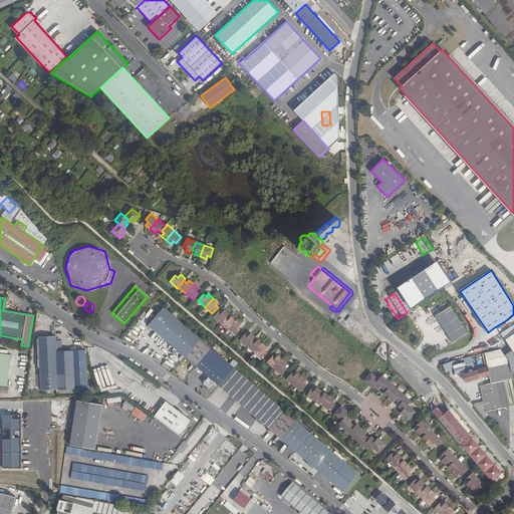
[(452,306),(436,316),(453,342),(468,332),(452,306)]
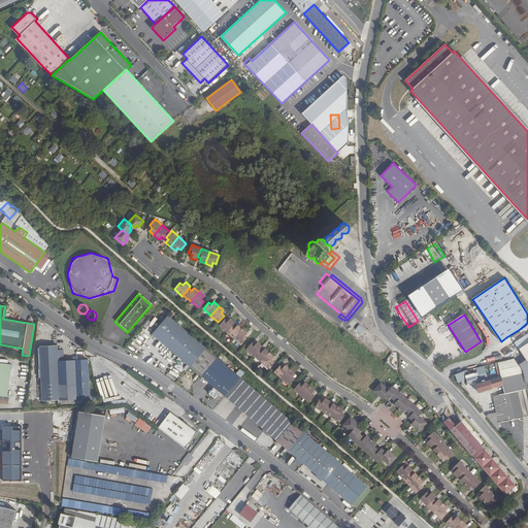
[(205,349),(168,316),(153,334),(190,366),(205,349)]
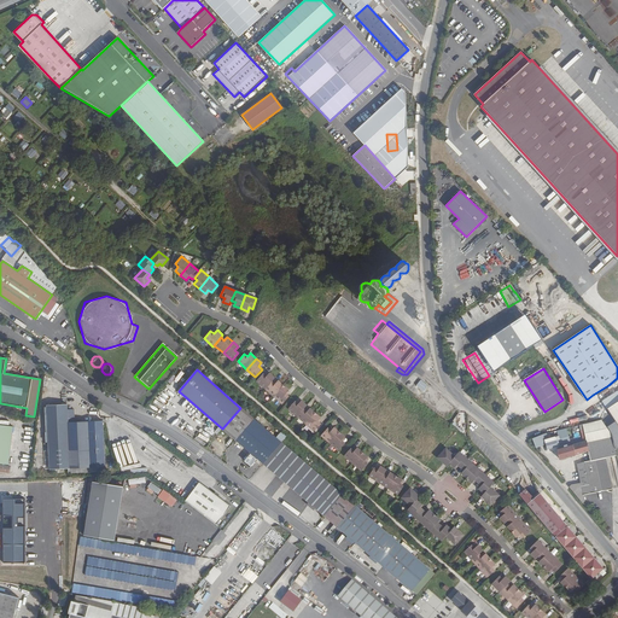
[(272,382),(275,378),(269,373),(266,377),(263,374),(256,382),(266,389),(272,382)]
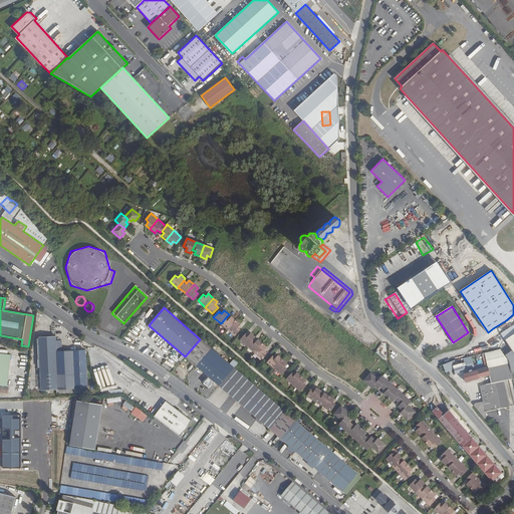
[(352,325),(355,319),(348,315),(345,321),(352,325)]
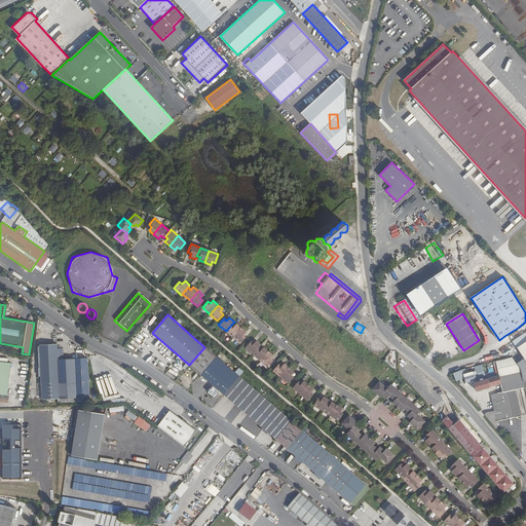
[(231,325),(226,331),(233,337),(241,328),(236,324),(234,327),(231,325)]
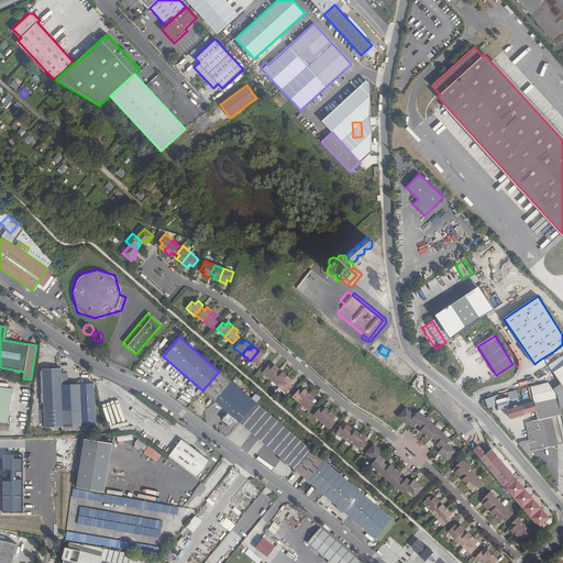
[(263,355),(258,351),(250,361),(257,368),(263,362),(261,359),(263,355)]
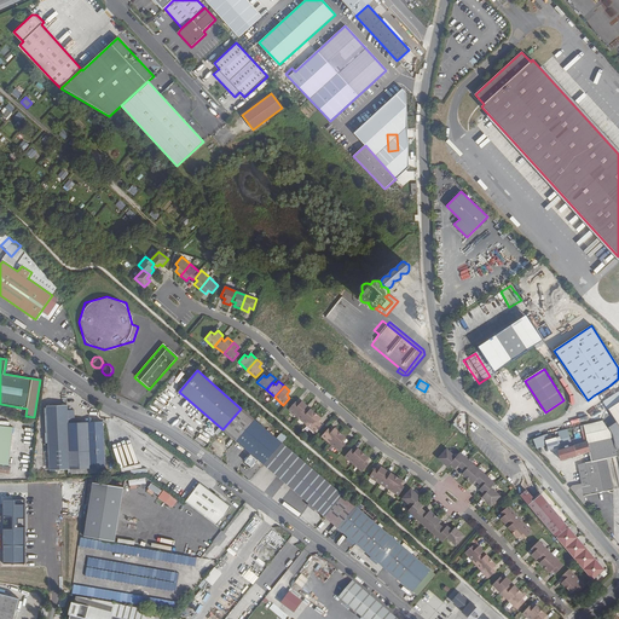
[(600,404),(615,394),(609,386),(594,395),(600,404)]
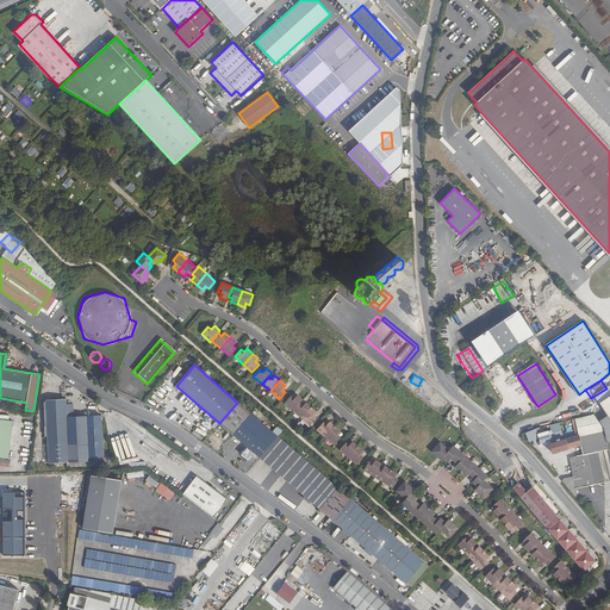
[(609,385),(607,388),(595,396),(608,416),(599,422),(604,428),(608,443),(609,441),(609,385)]
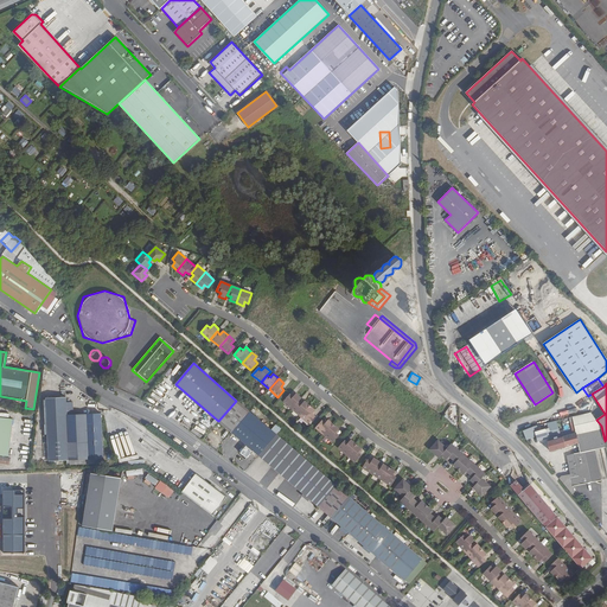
[(287,396),(280,404),(307,427),(314,419),(311,416),(314,413),(302,403),(299,407),(296,404),(299,401),(293,396),(291,400),(287,396)]
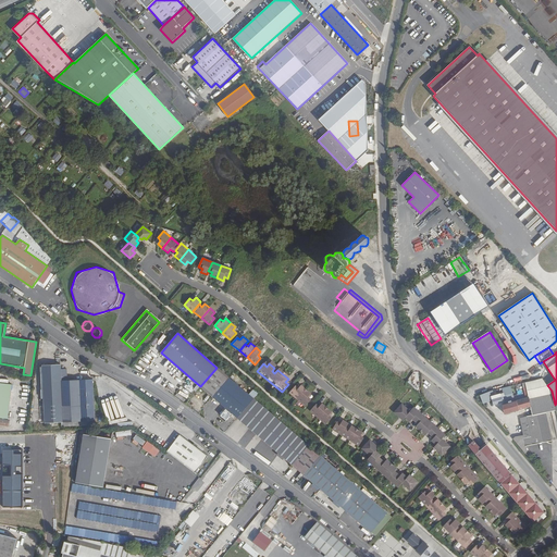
[(42,366),(46,423),(95,421),(93,380),(67,381),(67,369),(61,370),(61,364),(42,366)]
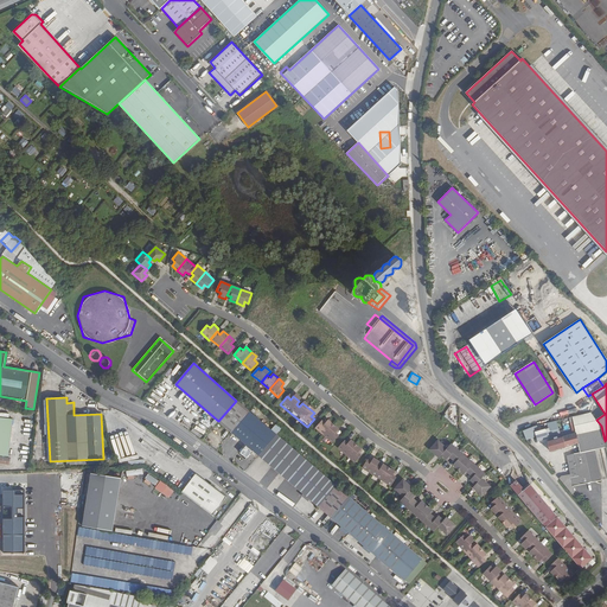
[(249,411),(236,401),(218,421),(231,433),(249,411)]
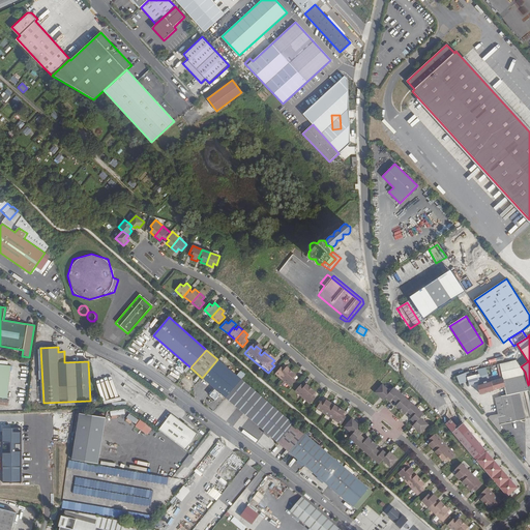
[(241,380),(217,359),(202,378),(226,398),(241,380)]
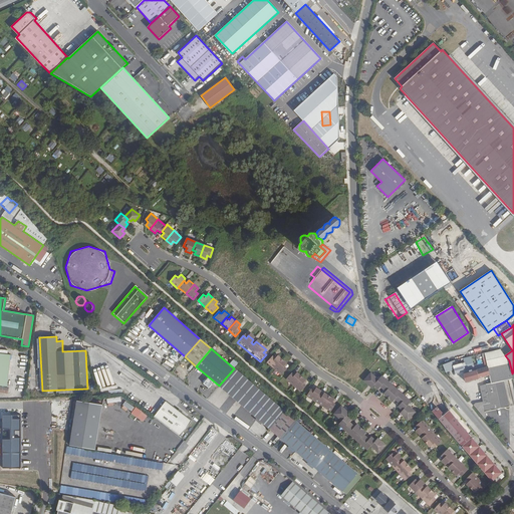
[(485,353),(488,367),(509,363),(508,360),(500,349),(485,353)]
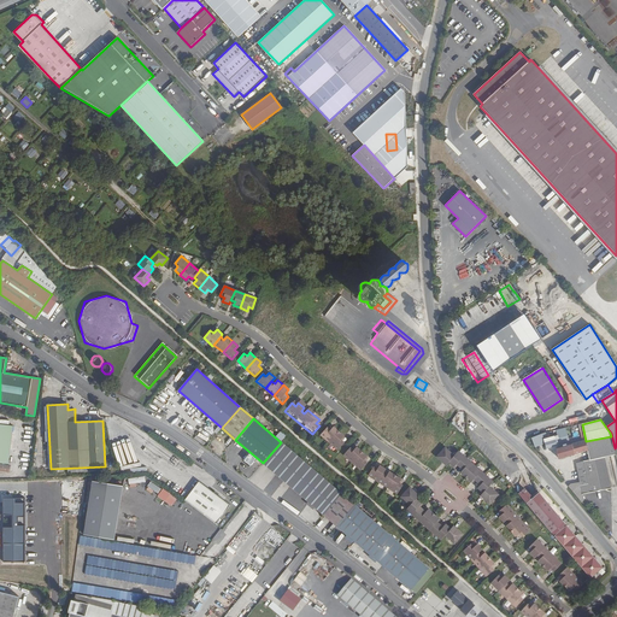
[(0,462),(9,464),(13,425),(0,423),(0,472),(10,474),(11,466),(0,464),(0,462)]
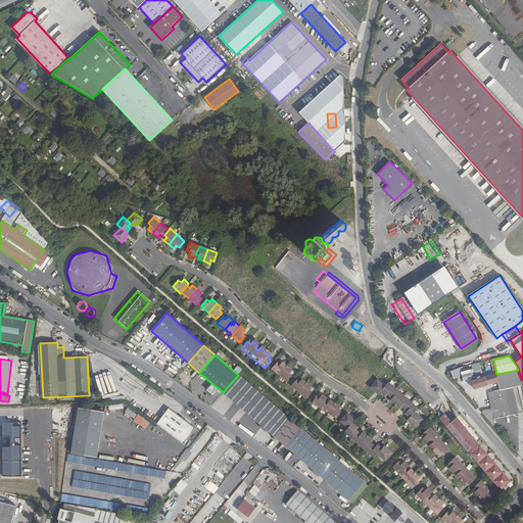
[(286,382),(293,375),(290,372),(292,369),(283,361),(280,364),(278,362),(272,369),(286,382)]
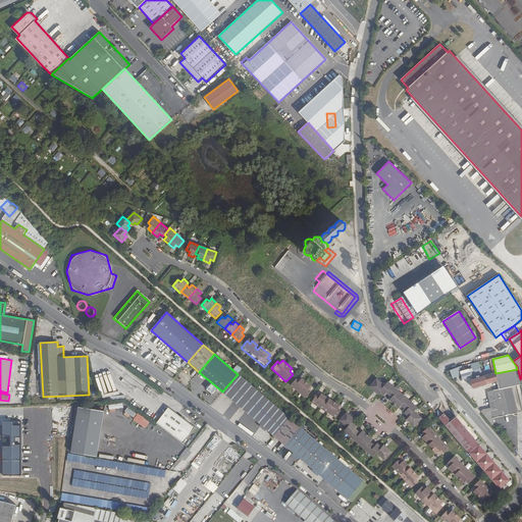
[(469,370),(469,369),(460,371),(461,374),(462,379),(471,376),(471,375),(481,372),(480,369),(479,369),(478,365),(471,367),(471,369),(469,370)]
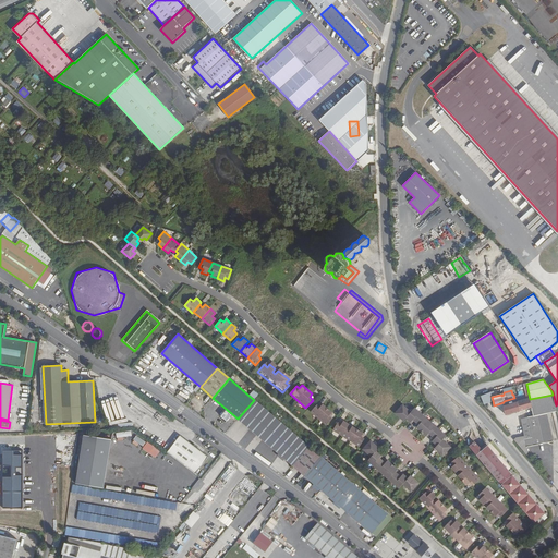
[(493,400),(492,397),(495,397),(493,391),(490,392),(481,396),(484,403),(493,400)]
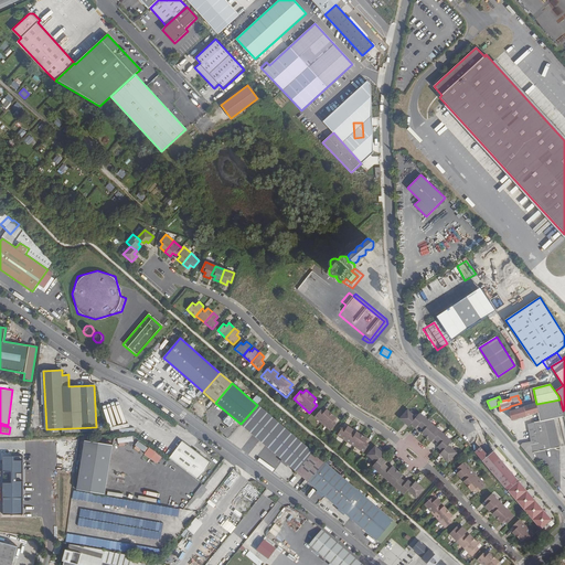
[(536,404),(541,422),(534,423),(528,424),(529,428),(535,426),(539,444),(535,444),(534,441),(531,441),(522,443),(520,445),(521,446),(533,460),(534,457),(534,452),(533,451),(541,450),(541,449),(557,446),(553,427),(554,426),(553,418),(564,416),(560,400),(536,404)]
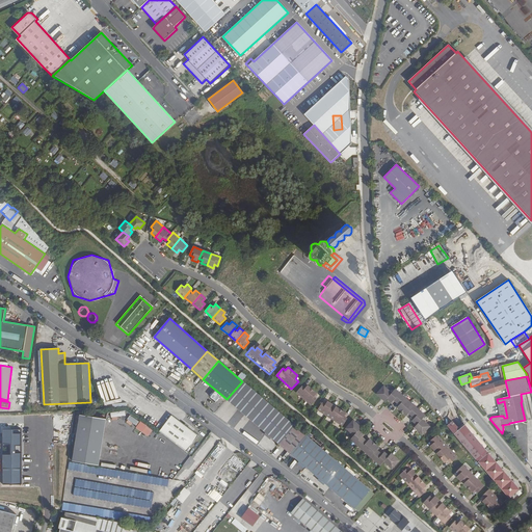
[(505,379),(479,388),(482,396),(507,389),(505,379)]
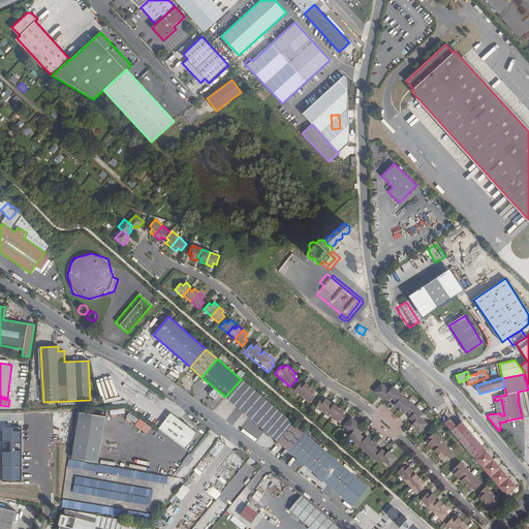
[(292,424),(241,379),(225,397),(277,441),(292,424)]
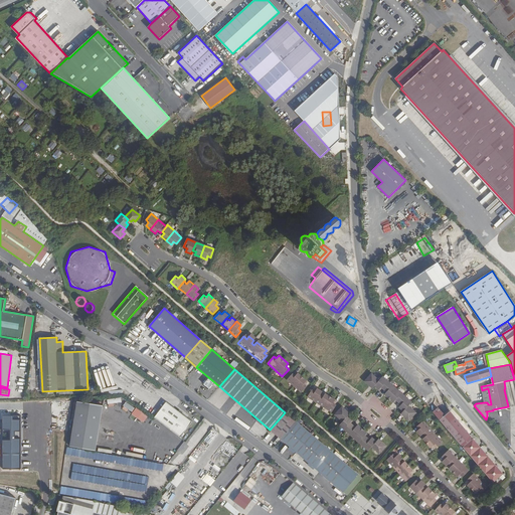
[(287,380),(301,393),(307,386),(305,383),(307,380),(298,372),(295,375),(293,373),(287,380)]
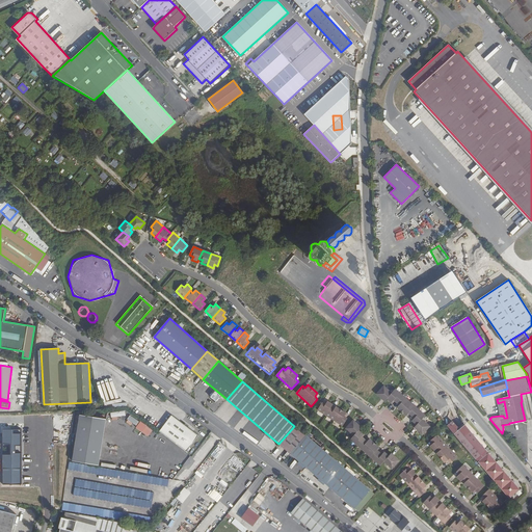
[(424,418),(427,415),(396,388),(392,392),(383,384),(376,394),(381,398),(383,396),(387,399),(392,402),(394,400),(399,404),(397,407),(407,416),(409,413),(415,418),(413,420),(417,424),(420,427),(418,429),(423,434),(431,425),(424,418)]
